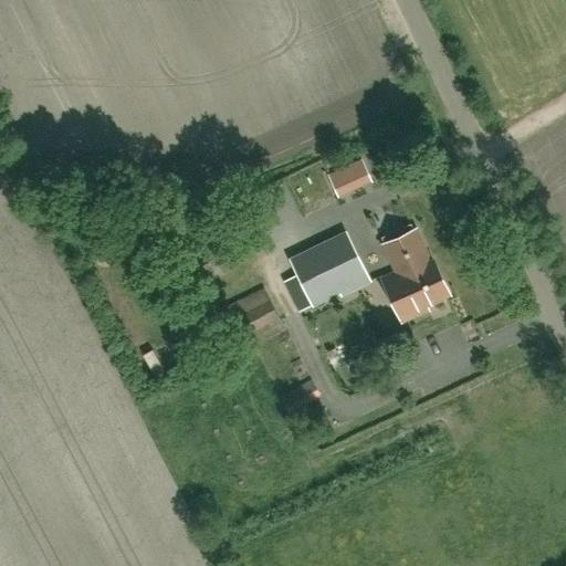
[(339,169),(328,175),(335,190),(346,186),(339,169)]
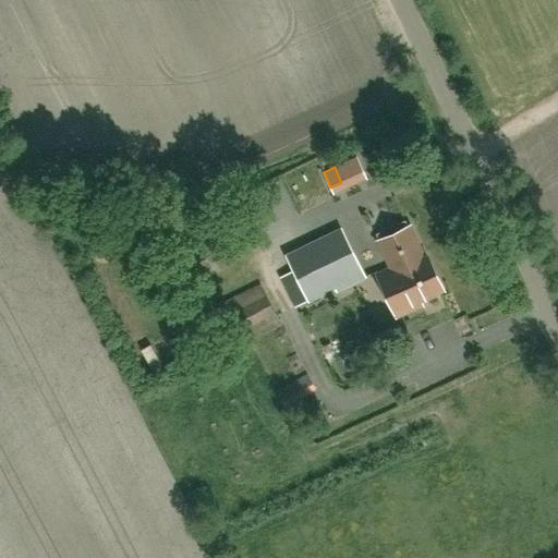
[(397,316),(422,305),(420,301),(443,290),(427,257),(424,258),(410,227),(408,227),(407,225),(402,222),(392,228),(391,231),(392,234),(378,241),(391,268),(377,275),(397,316)]
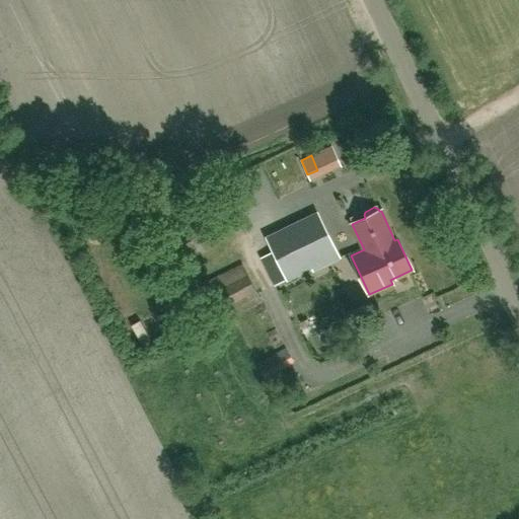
[(292,223),(312,268),(339,255),(318,211),(292,223)]
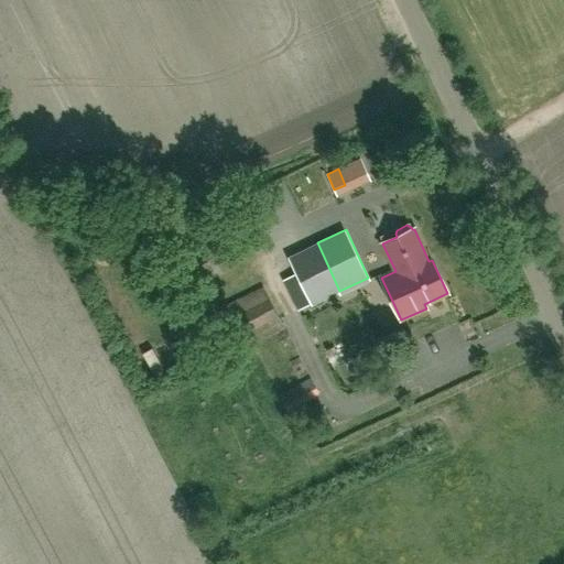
[(241,351),(285,329),(263,285),(219,308),(241,351)]
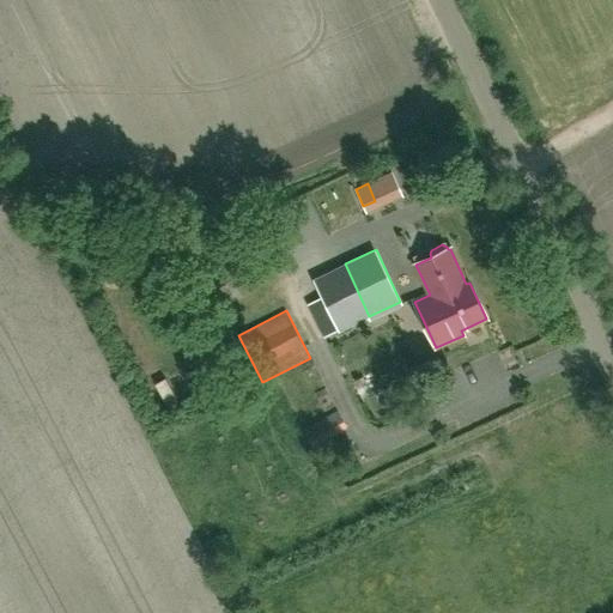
[(313,448),(349,429),(338,410),(303,430),(313,448)]
